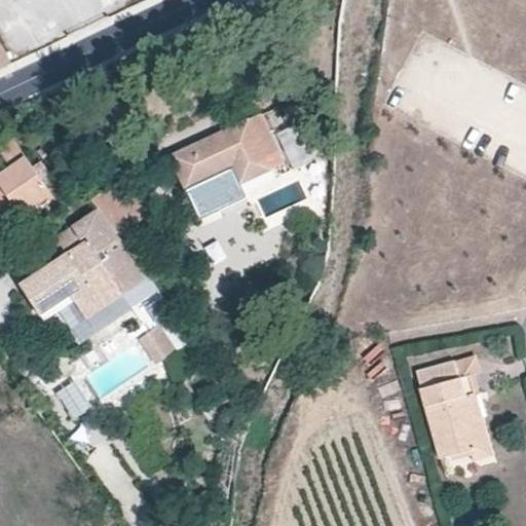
[(0,69),(12,63),(0,40),(0,69)]
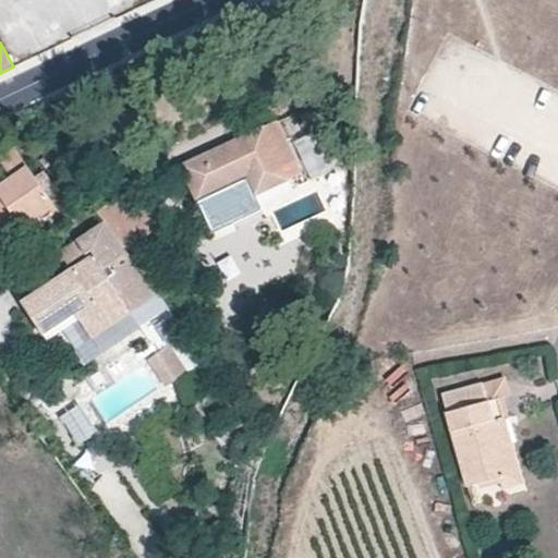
[(62,125),(105,105),(92,79),(49,98),(62,125)]
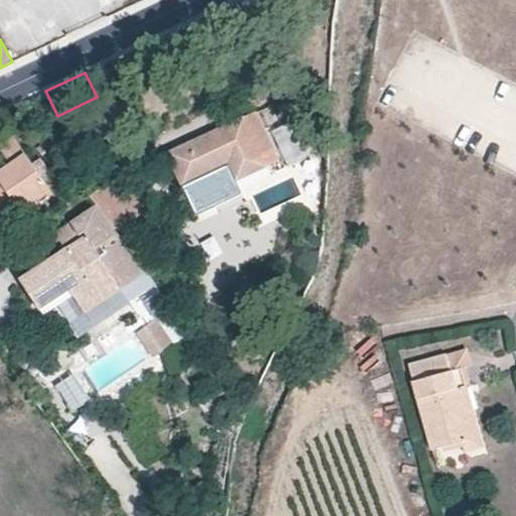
[(228,165),(236,181),(243,177),(279,160),(256,112),(245,117),(244,116),(166,152),(181,186),(228,165)]
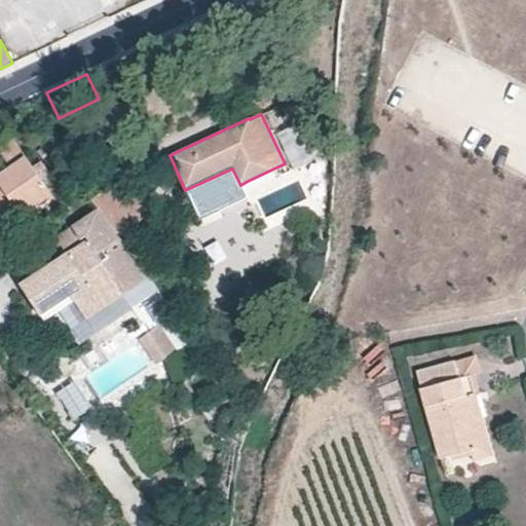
[(51,193),(13,138),(0,147),(0,150),(8,161),(10,165),(0,172),(0,222),(2,221),(17,210),(21,215),(37,203),(51,193)]
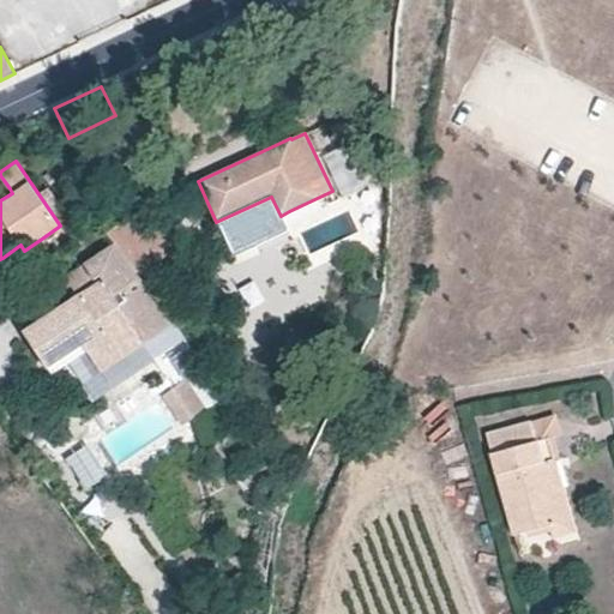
[(0,200),(12,193),(10,188),(0,194),(0,200)]
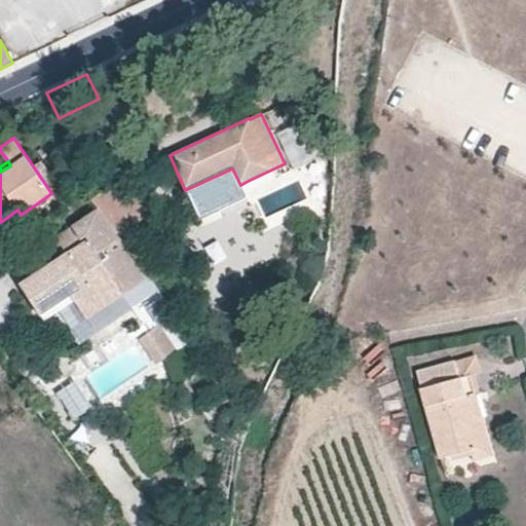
[(154,212),(126,175),(116,182),(144,219),(154,212)]
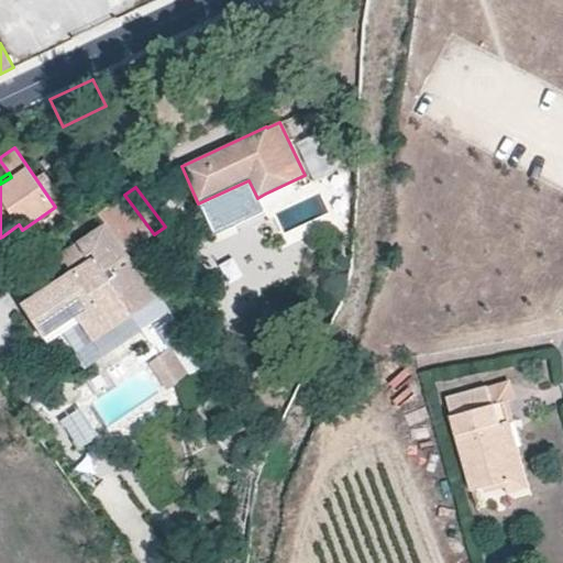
[(100,212),(130,252),(154,234),(124,195),(100,212)]
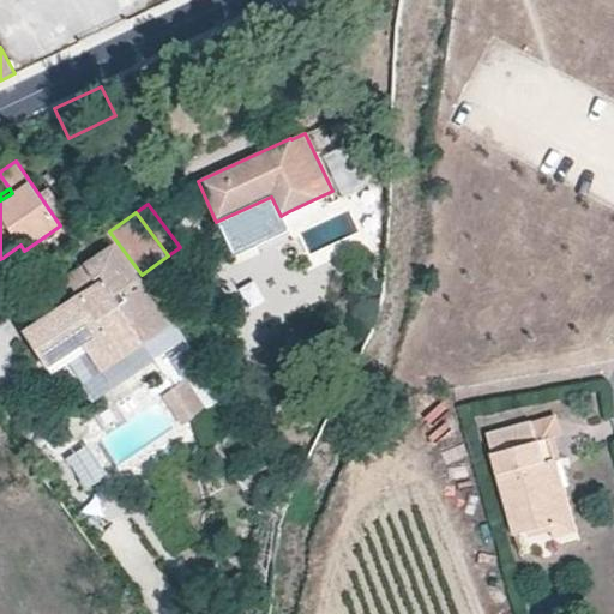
[(43,238),(24,251),(20,245),(2,258),(11,271),(48,245),(43,238)]
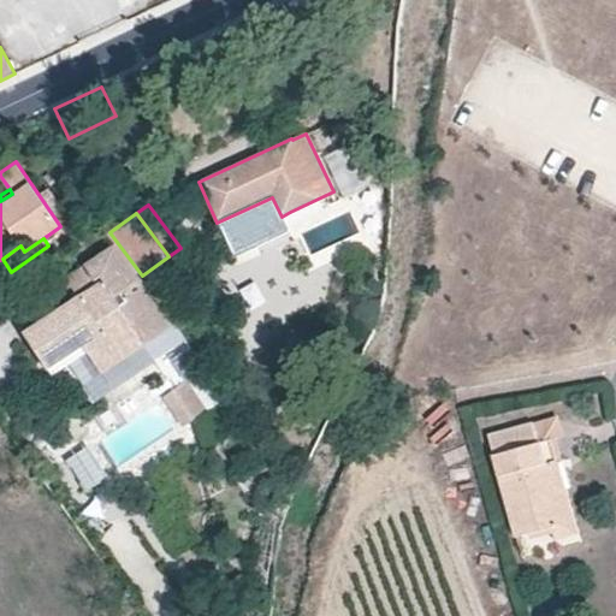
[(175,325),(114,243),(61,278),(76,298),(24,333),(48,372),(84,348),(89,354),(104,375),(175,325)]
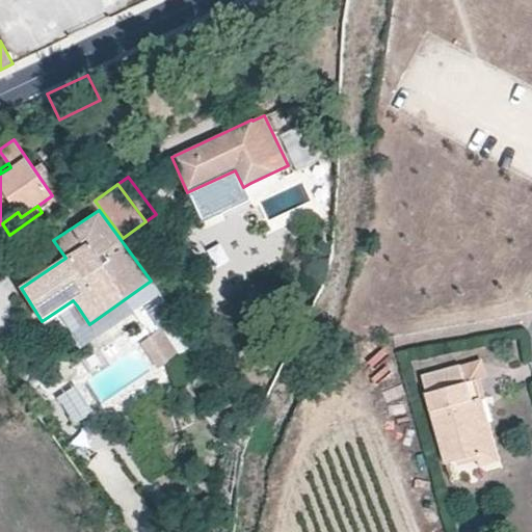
[(77,306),(73,300),(42,321),(45,325),(77,306)]
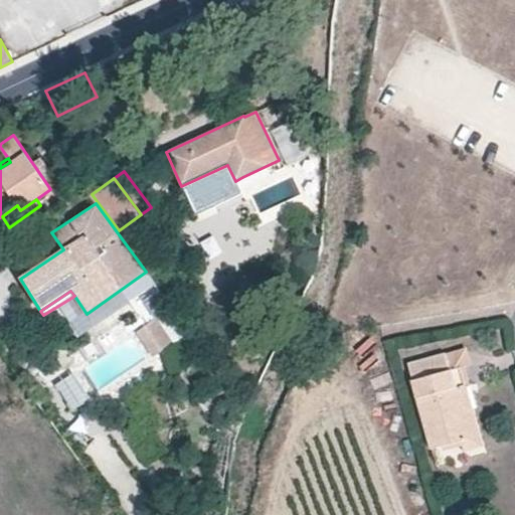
[(177,341),(160,316),(137,333),(153,356),(177,341)]
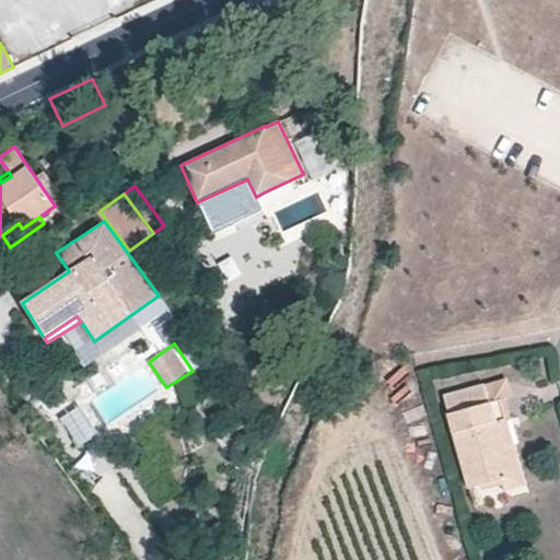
[(512,396),(508,378),(502,380),(485,384),(489,403),(505,398),(512,396)]
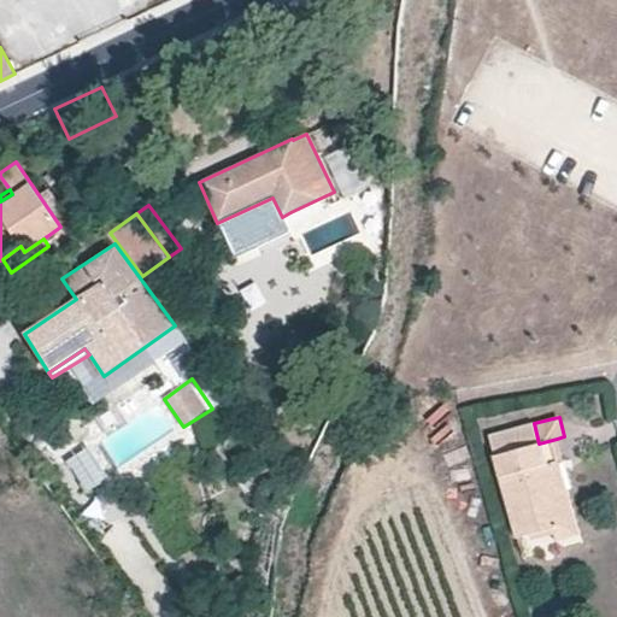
[(533,540),(554,533),(536,468),(558,460),(563,459),(557,439),(539,444),(534,423),(489,435),(495,456),(494,457),(517,538),(530,533),(533,540)]
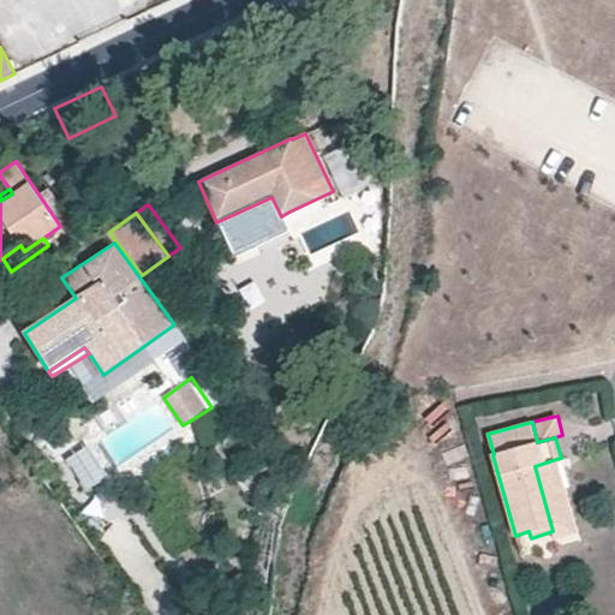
[(106,476),(85,445),(69,455),(61,445),(54,449),(82,491),(106,476)]
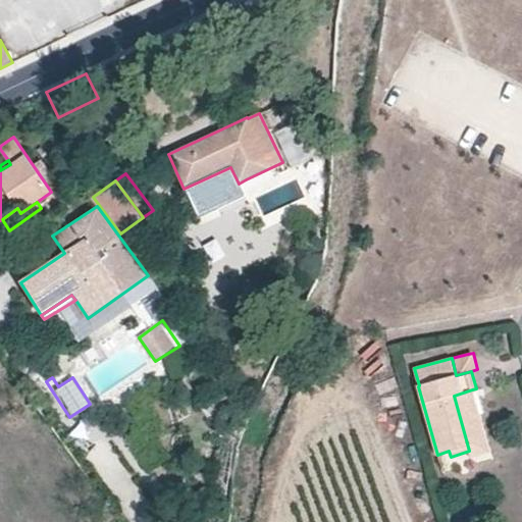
[(489,452),(472,389),(454,396),(469,451),(471,458),(489,452)]
